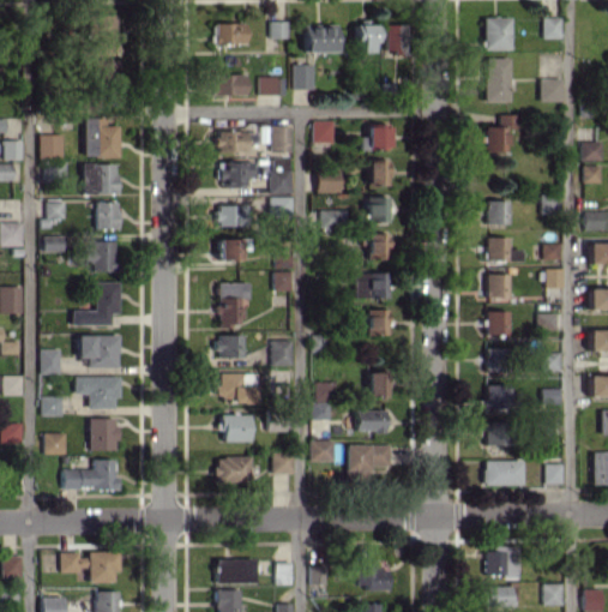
[(119,16),(90,17),(90,54),(119,54),(119,16)]
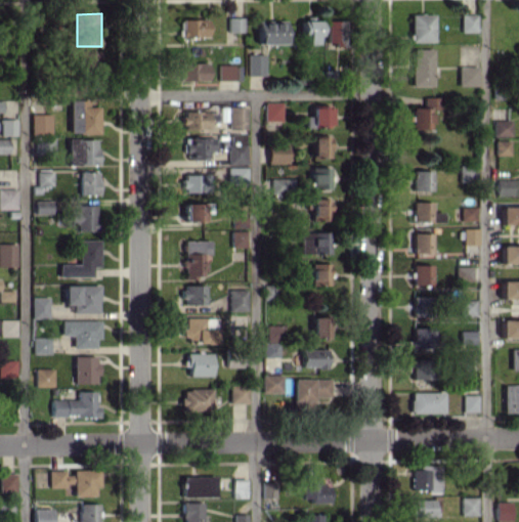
[(414,15),(414,43),(437,43),(437,15),(414,15)]
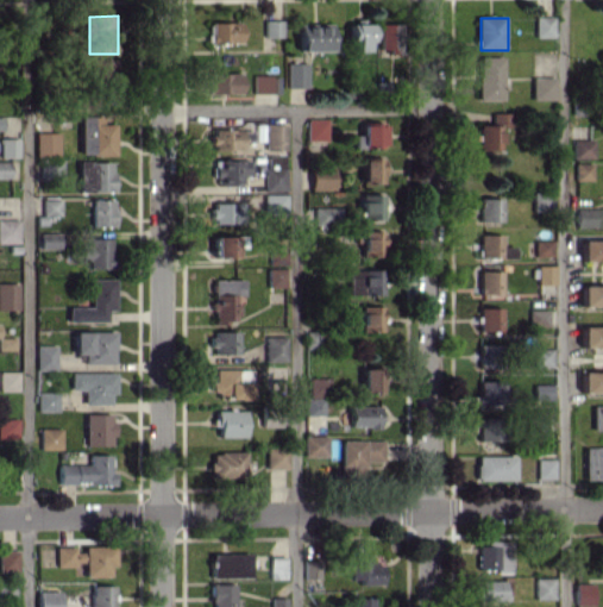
[(539,39),(558,39),(558,18),(539,19),(539,39)]
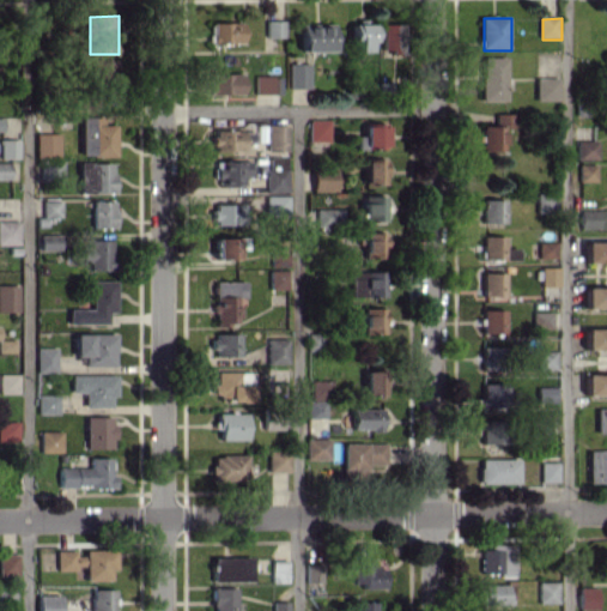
[(287,38),(289,22),(271,22),(271,38),(287,38)]
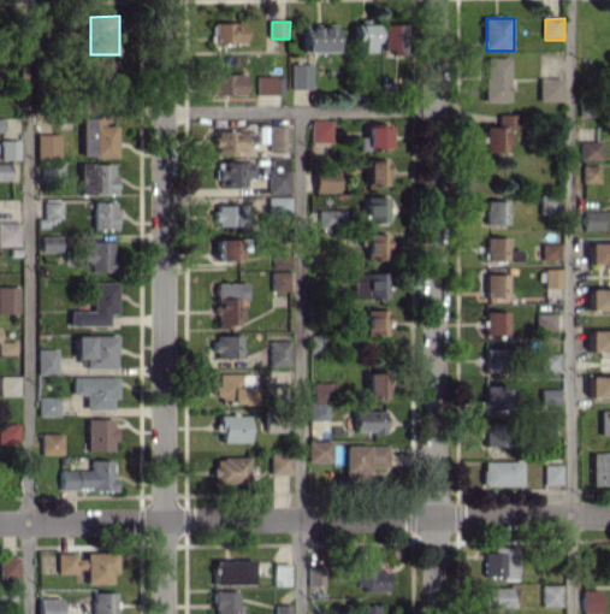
[(247,24),(214,24),(215,45),(248,45),(247,24)]
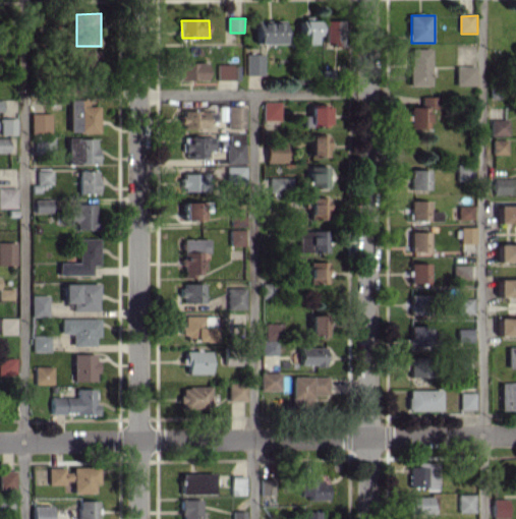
[(287,22),(260,21),(259,45),(287,45),(287,22)]
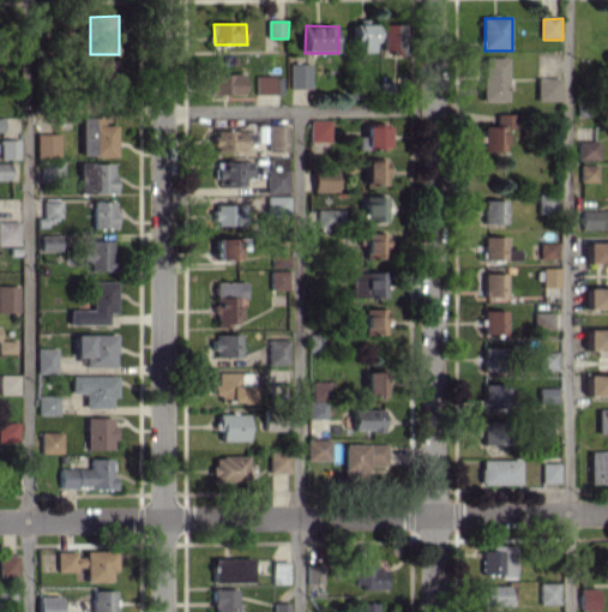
[(379,25),(356,25),(357,45),(362,43),(362,54),(374,54),(373,45),(379,45),(379,25)]
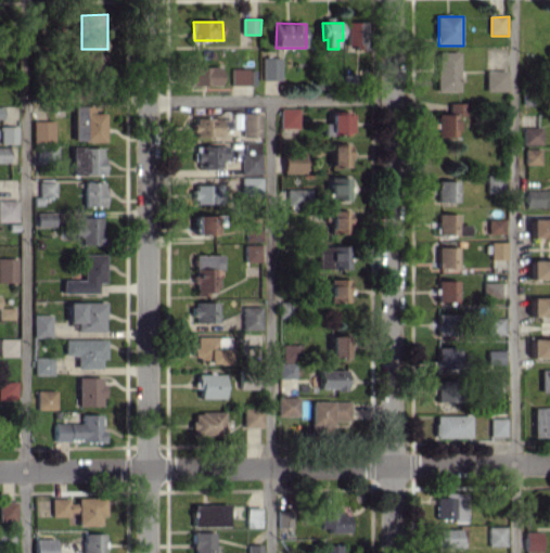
[(368,24),(349,23),(349,49),(368,49),(368,24)]
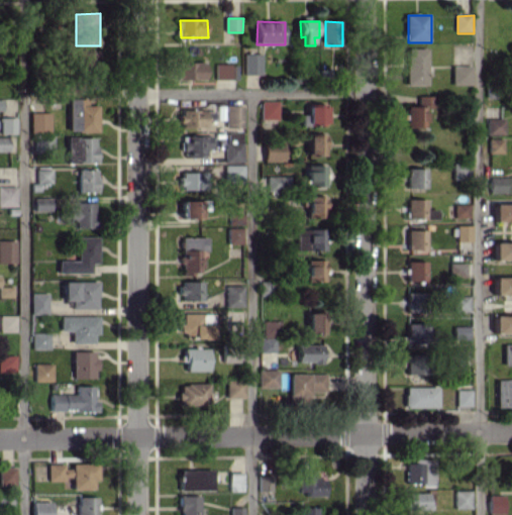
[(430,86),(430,49),(409,49),(409,87),(430,86)]
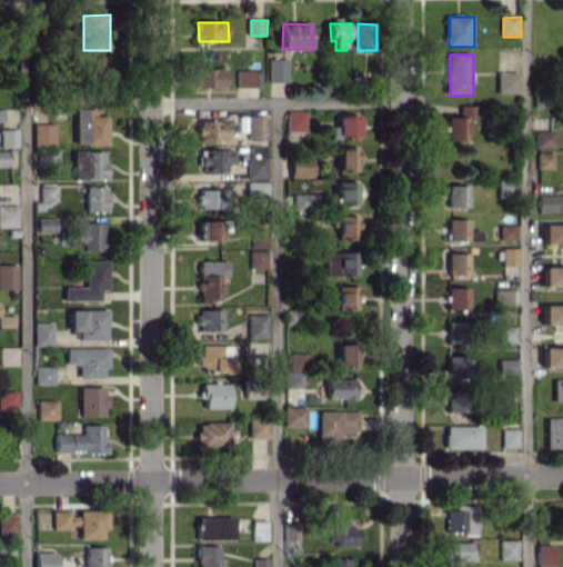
[(271,83),(291,83),(291,61),(272,61),(271,83)]
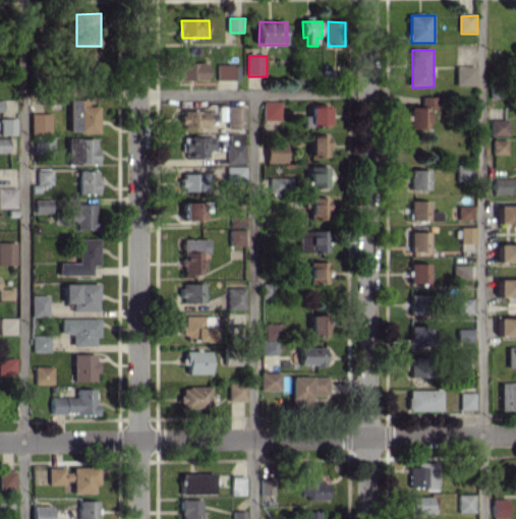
[(182,64),(182,82),(210,81),(209,64),(182,64)]
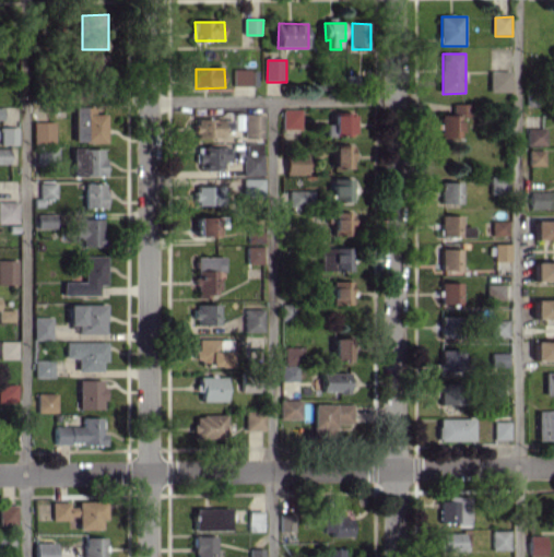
[(260,87),(260,71),(237,71),(236,87),(260,87)]
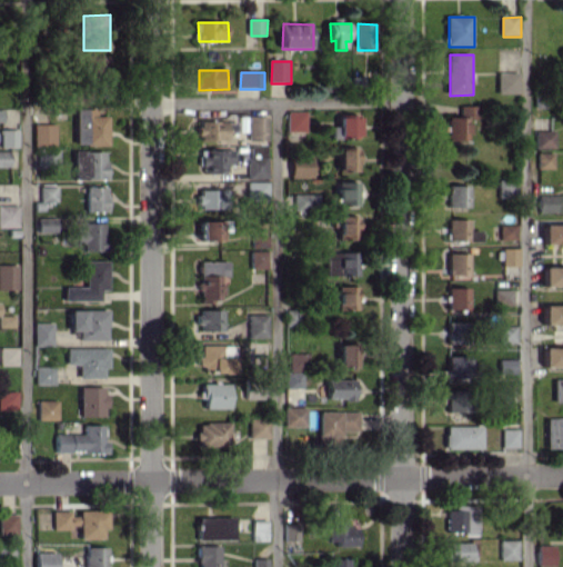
[(521,73),(501,73),(500,95),(521,95),(521,73)]
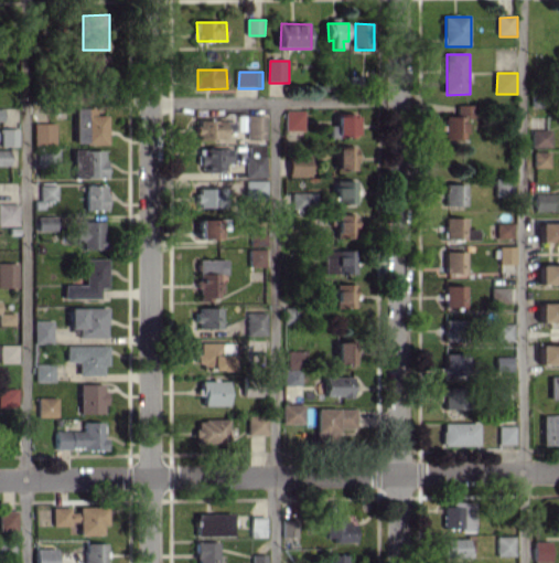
[(468,118),(479,119),(479,107),(460,106),(459,117),(448,117),(447,141),(466,141),(468,118)]
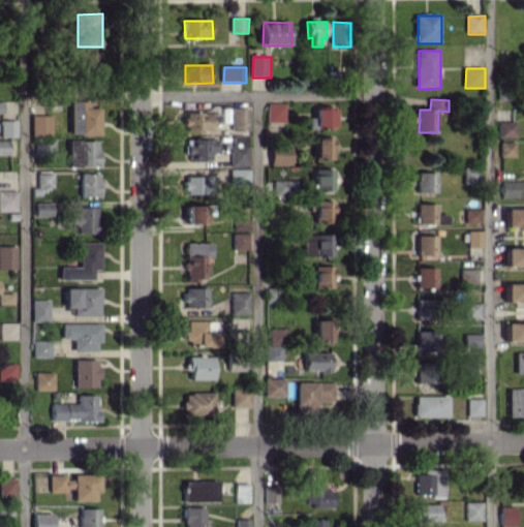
[(72,136),(103,136),(103,110),(93,110),(93,102),(72,102),(72,136)]
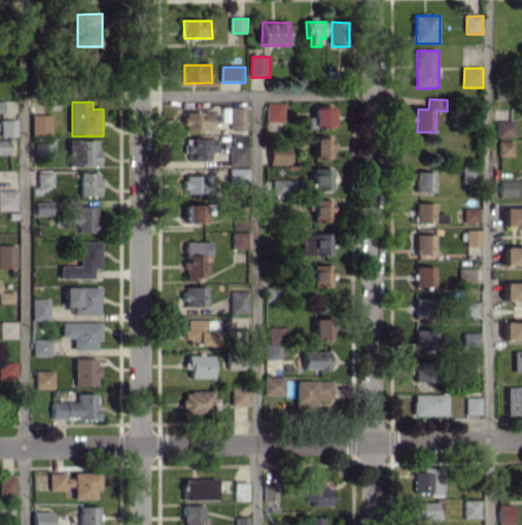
[(269,124),(287,124),(287,104),(269,104),(269,124)]
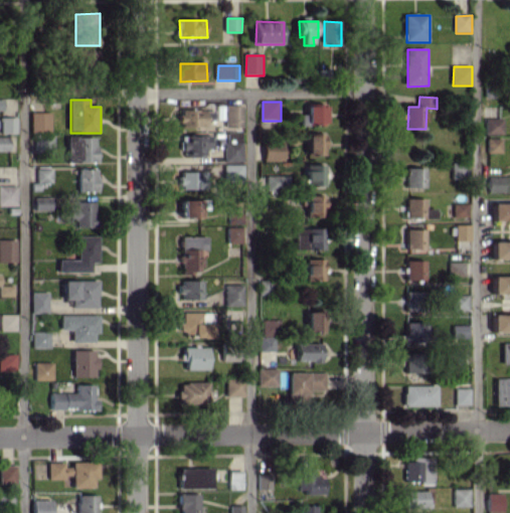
[(245,106),(227,106),(228,130),(245,130),(245,106)]
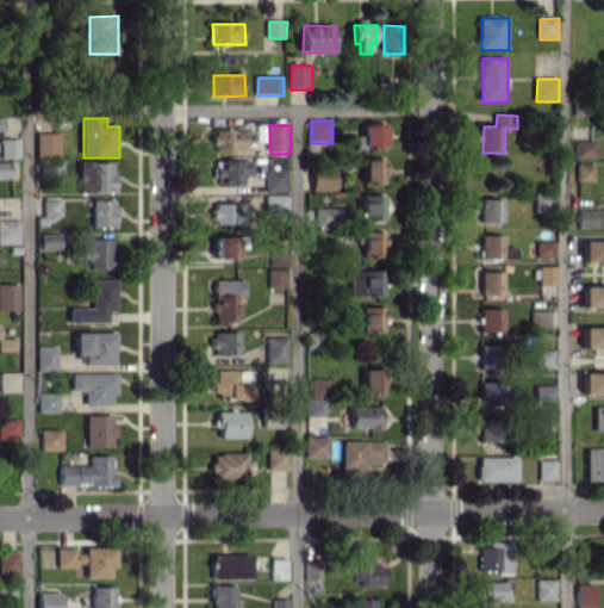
[(387,126),(366,126),(366,137),(361,137),(361,149),(388,149),(387,126)]
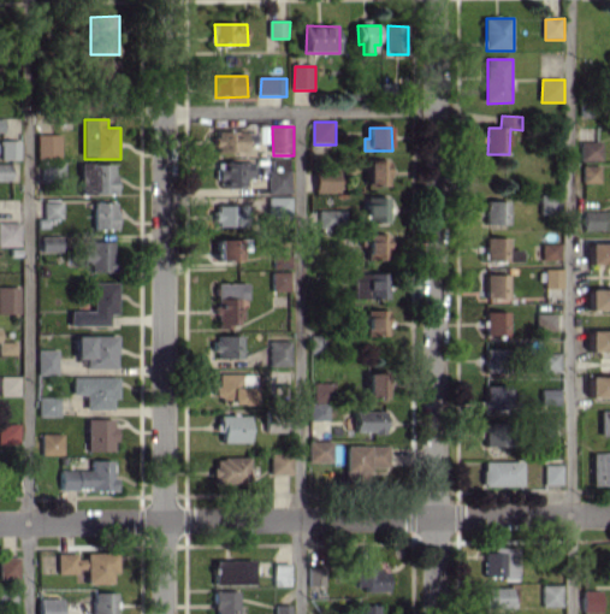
[(249,153),(249,146),(261,146),(261,131),(219,133),(219,153),(249,153)]
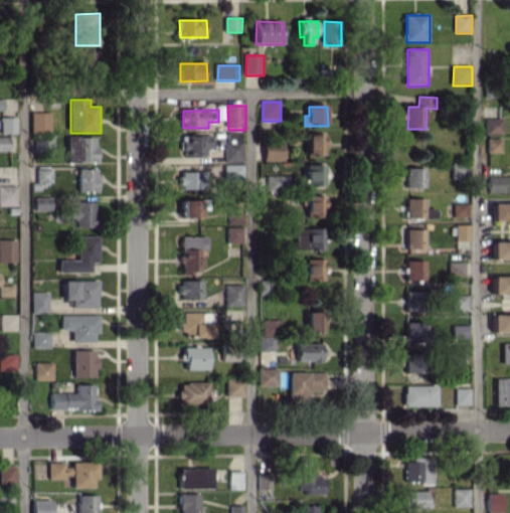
[(53,113),(33,114),(34,133),(53,133),(53,113)]
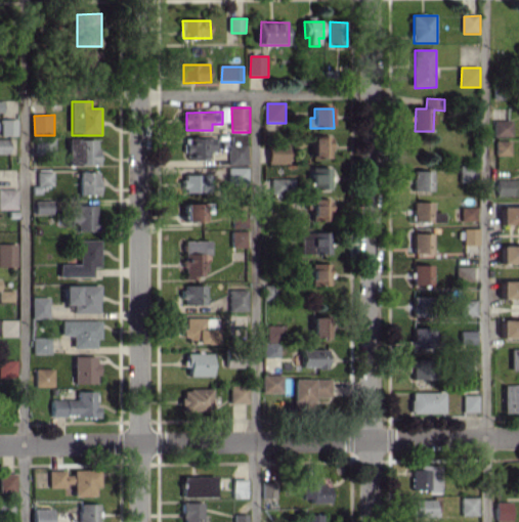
[(4,136),(20,137),(20,121),(4,121),(4,136)]
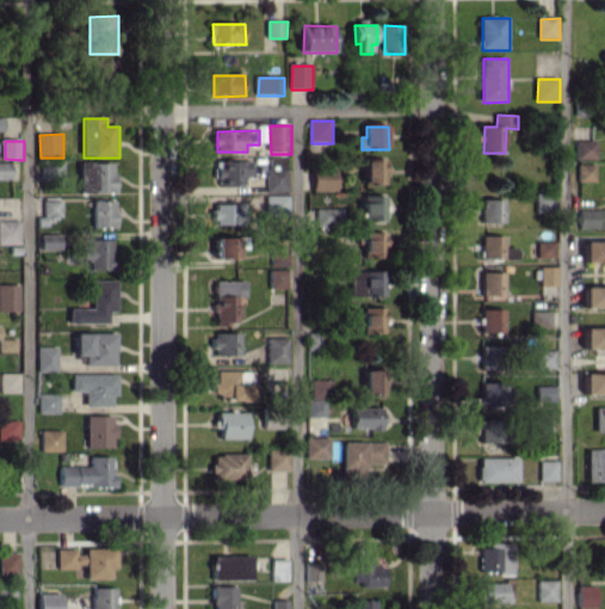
[(600,161),(599,141),(579,142),(579,161),(600,161)]
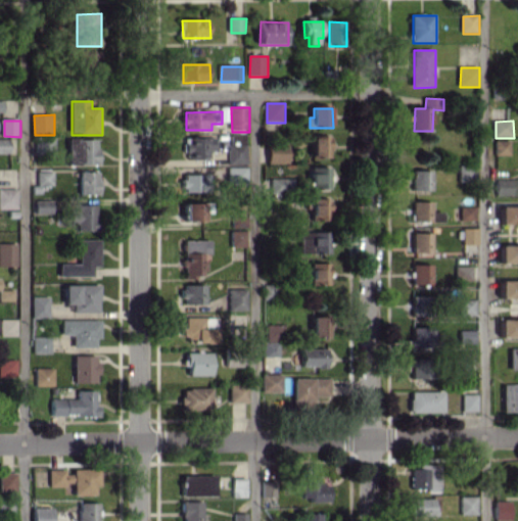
[(332,138),(314,138),(314,158),(334,159),(334,145),(332,145),(332,138)]
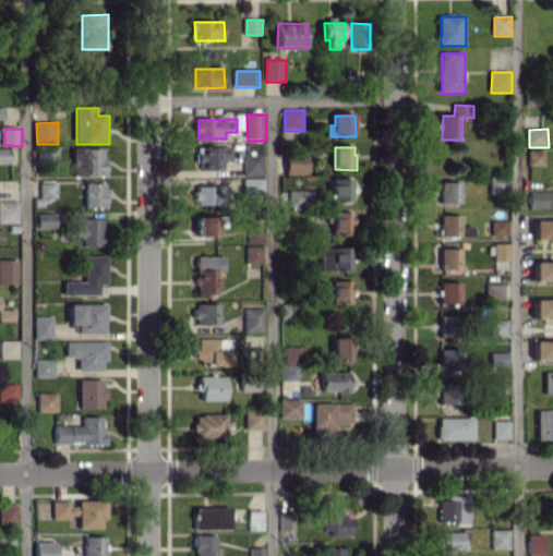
[(224,171),(224,162),(232,161),(231,148),(199,148),(200,164),(204,164),(204,172),(224,171)]
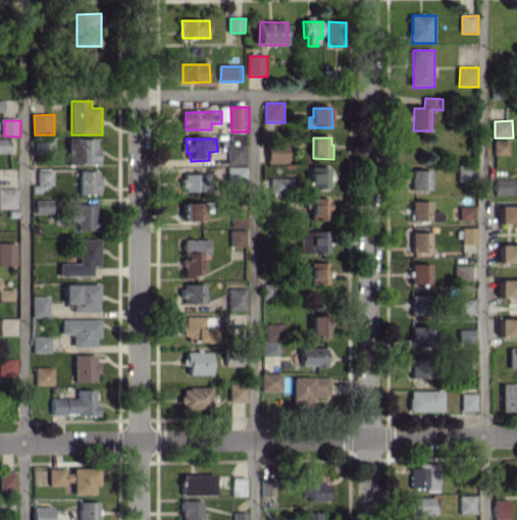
[(0,140),(0,154),(12,154),(12,141),(0,140)]
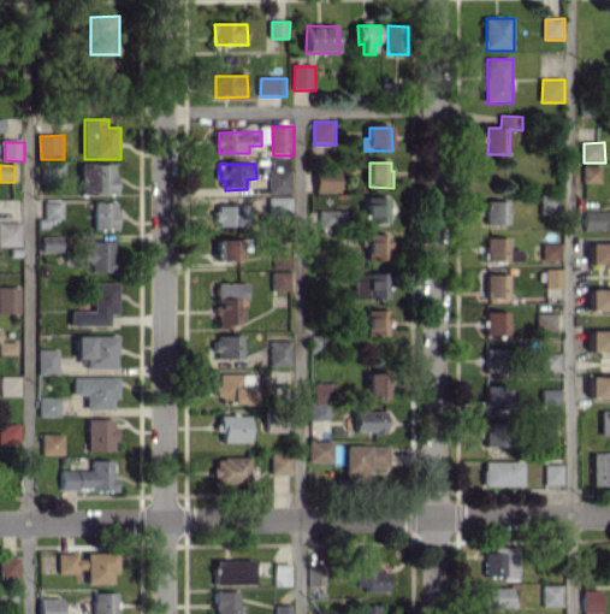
[(118,165),(83,166),(83,196),(119,195),(118,165)]
